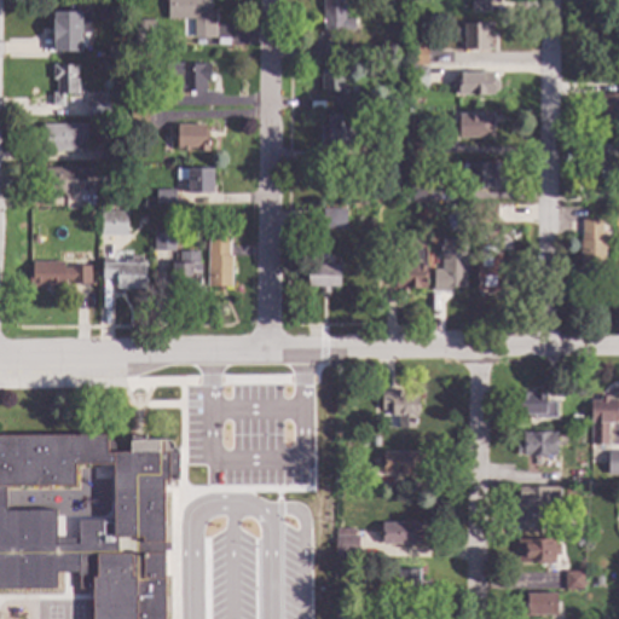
[(210,0),(210,11),(215,11),(215,38),(194,38),(194,18),(167,18),(167,0),(210,0)]
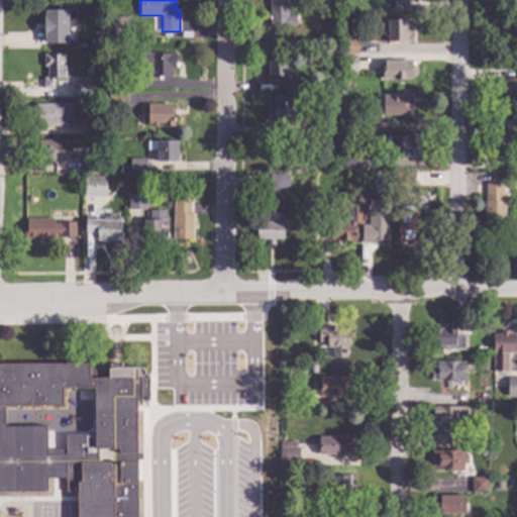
[(287,0),(288,15),(296,15),(296,24),(272,27),(270,0),(287,0)]
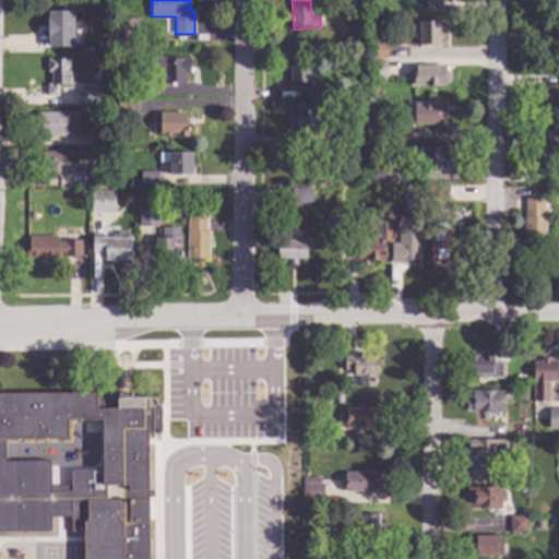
[(449,0),(442,1),(442,10),(426,10),(426,1),(430,1),(430,0),(449,0)]
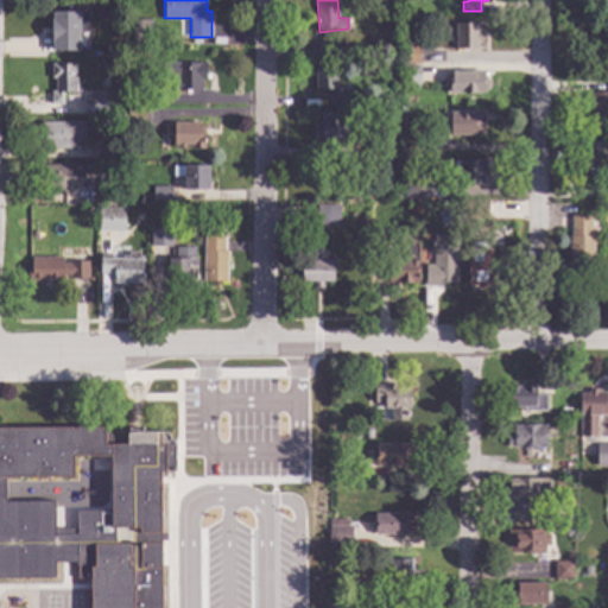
[(78,49),(52,49),(52,39),(51,39),(52,11),(78,11),(78,49)]
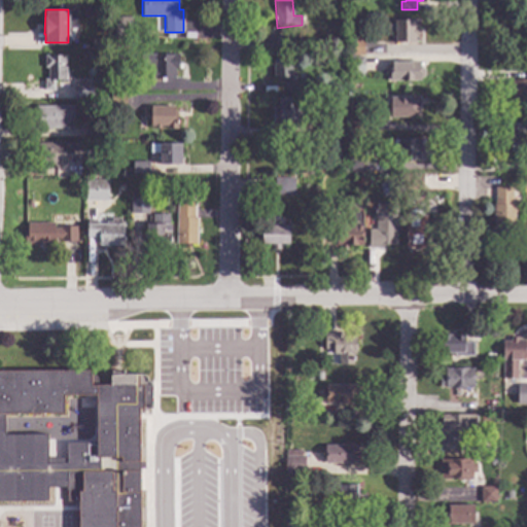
[(132,38),(114,38),(114,18),(132,18),(132,38)]
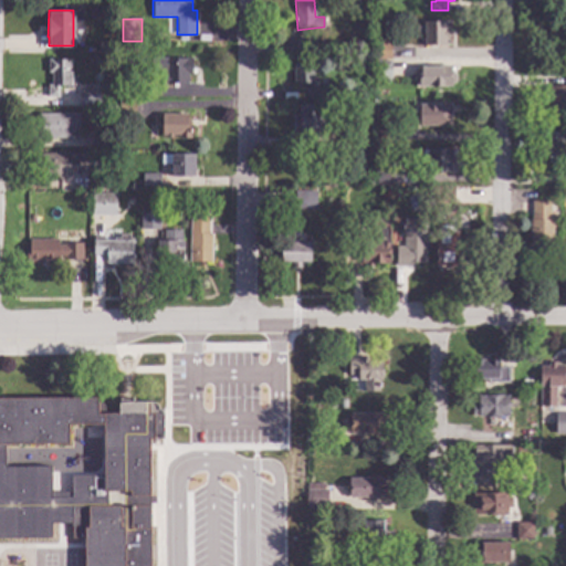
[(446,28),(450,28),(450,38),(447,38),(447,45),(423,45),(423,22),(446,21),(446,28)]
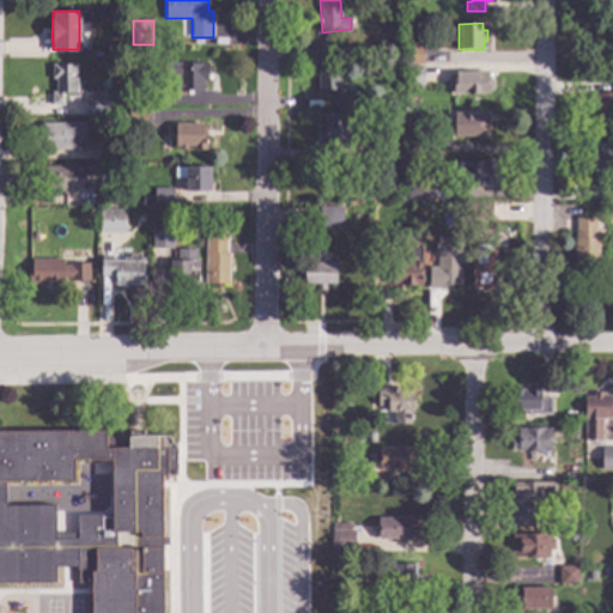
[(338,55),(320,55),(321,43),(338,43),(338,55)]
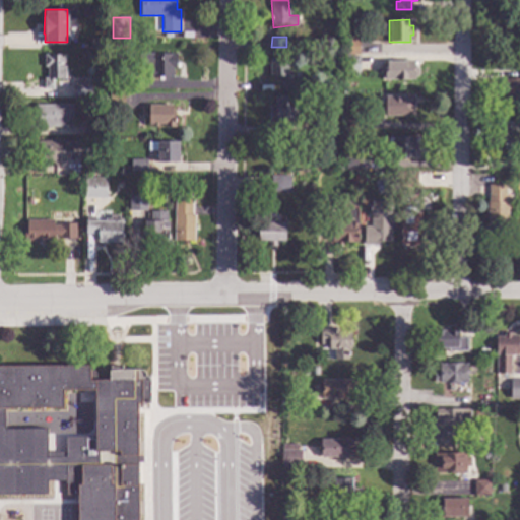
[(360,54),(345,54),(345,40),(360,40),(360,54)]
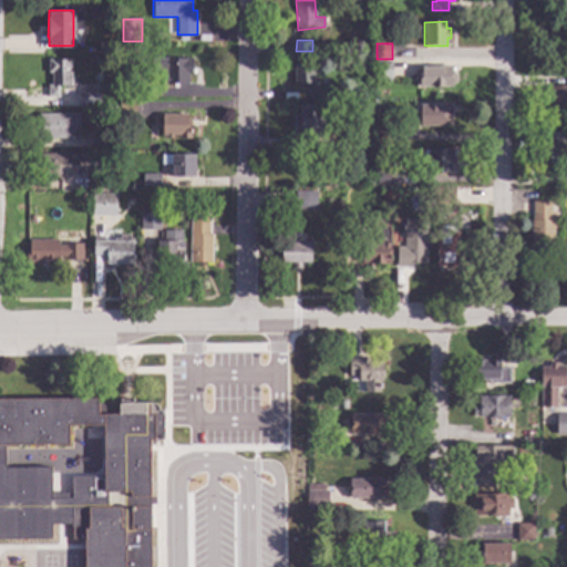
[(193,69),(195,69),(195,74),(188,74),(188,84),(163,84),(163,76),(153,76),(153,58),(193,58),(193,69)]
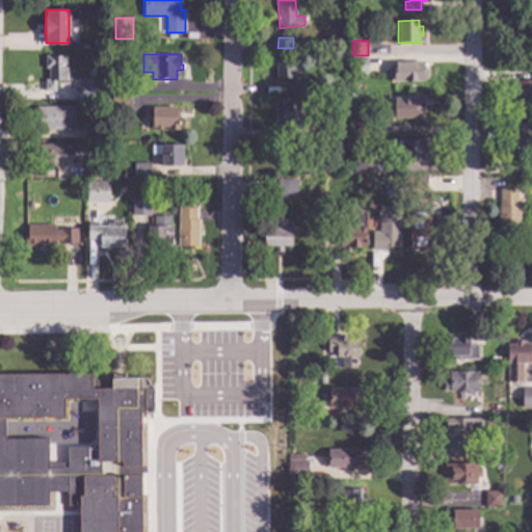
[(65,71),(70,71),(70,80),(67,80),(67,82),(55,82),(55,94),(45,94),(45,80),(48,80),(48,68),(45,68),(45,56),(65,56),(65,71)]
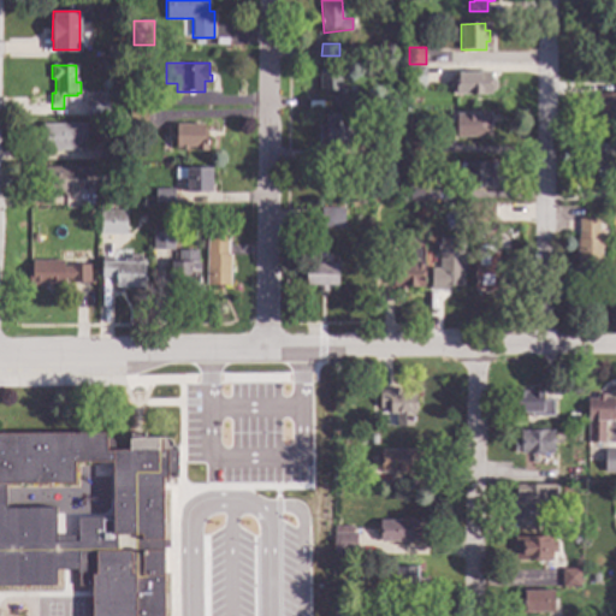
[(426,66),(426,87),(408,86),(408,65),(426,66)]
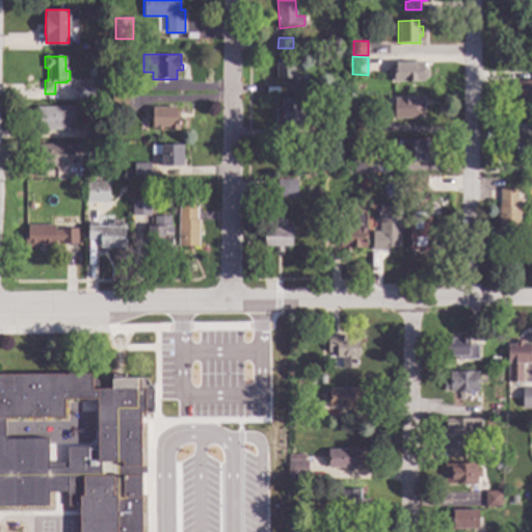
[(294,74),(298,74),(298,84),(302,84),(302,92),(288,92),(288,84),(291,84),(291,79),(276,79),(276,57),(294,57),(294,74)]
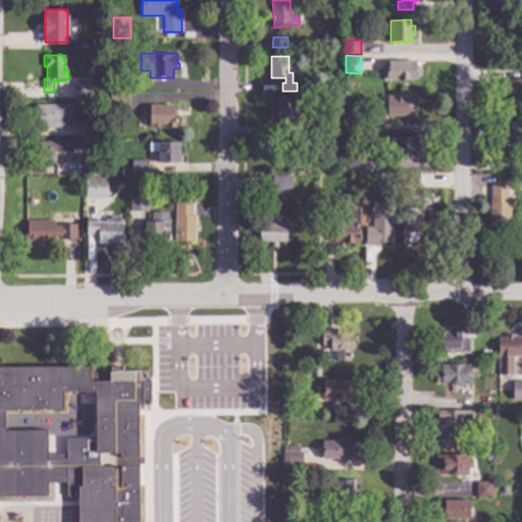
[(416,80),(408,80),(408,81),(399,81),(399,80),(386,80),(386,60),(416,60),(416,80)]
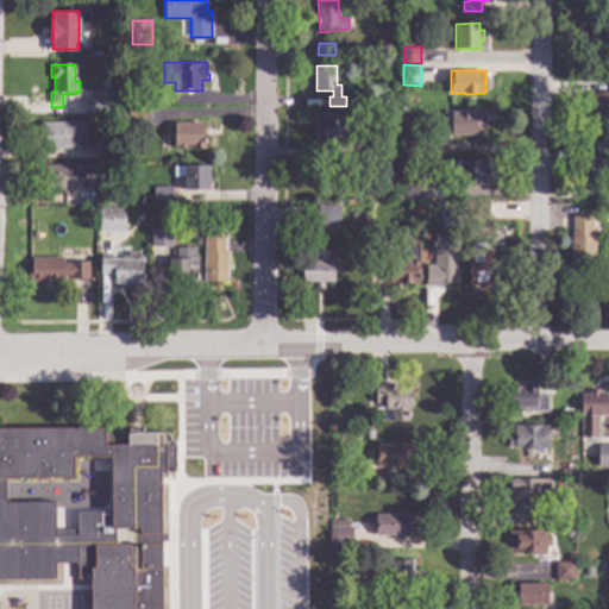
[(608,123),(603,123),(603,126),(596,126),(596,123),(592,123),(591,94),(592,94),(592,93),(608,92),(608,123)]
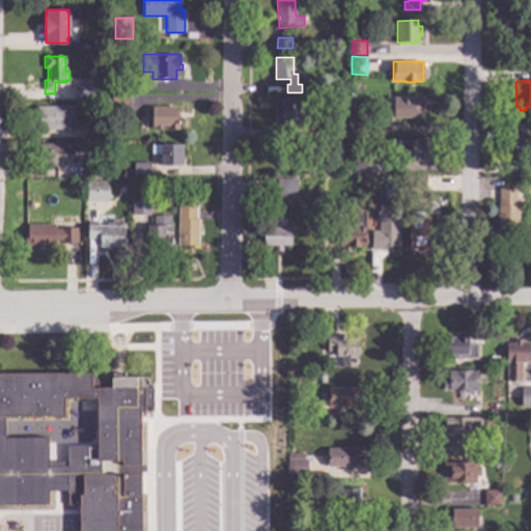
[(128,91),(112,91),(112,82),(128,82),(128,91)]
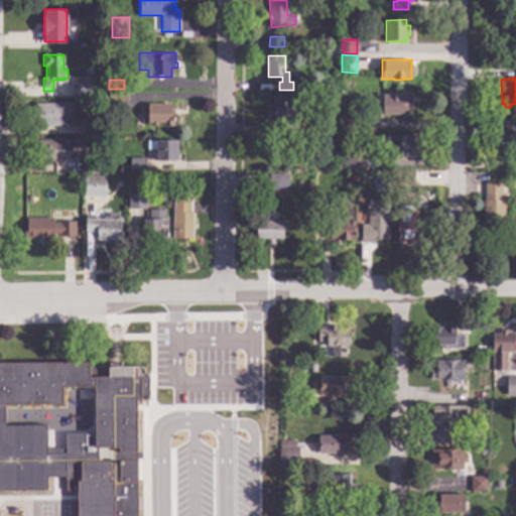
[(91,97),(73,97),(73,82),(90,81),(91,97)]
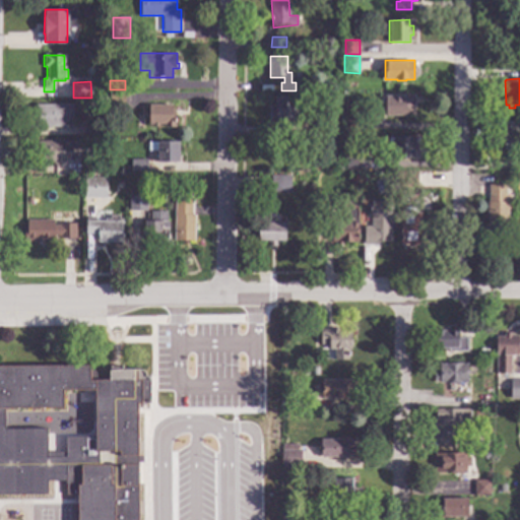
[(414,116),(385,116),(385,94),(414,94),(414,116)]
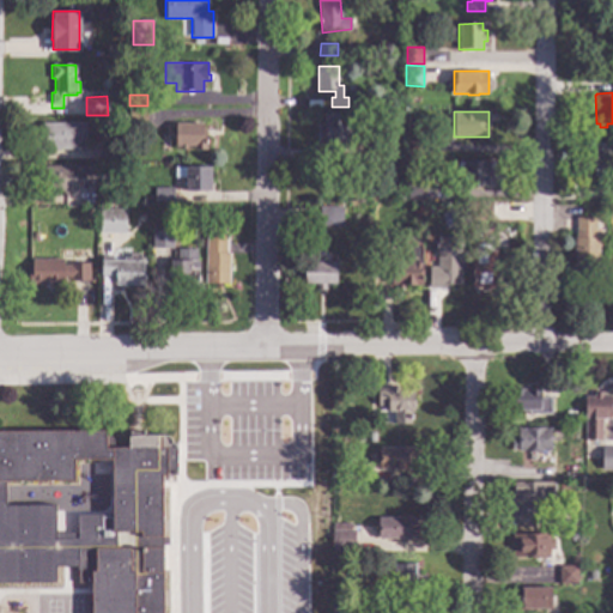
[(347,115),(357,115),(357,144),(349,144),(349,149),(325,149),(325,137),(317,138),(317,125),(325,125),(325,114),(347,114),(347,115)]
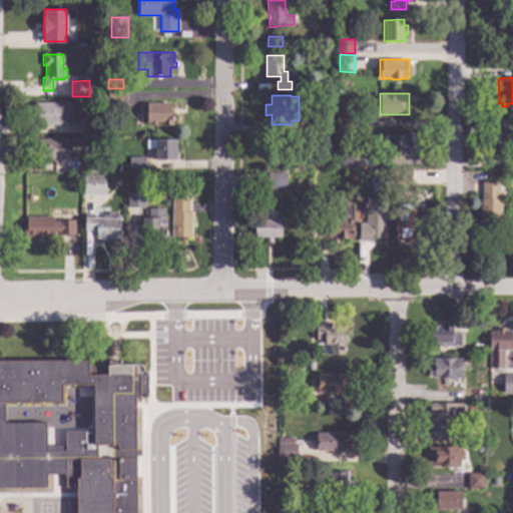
[(71,124),(33,125),(33,114),(36,114),(36,103),(71,103),(71,124)]
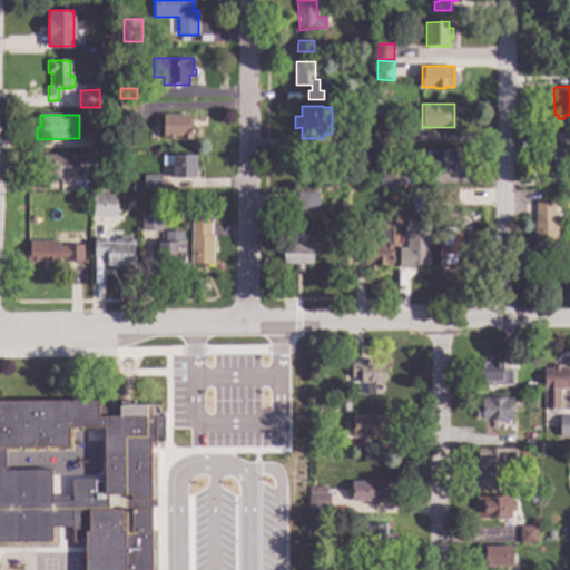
[(188,125),(193,125),(192,139),(180,139),(180,137),(175,137),(174,139),(167,139),(168,136),(163,136),(163,115),(188,115),(188,125)]
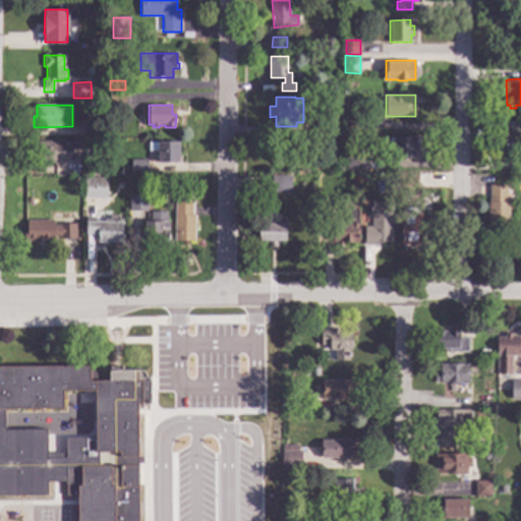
[(358,130),(345,130),(346,116),(359,116),(358,130)]
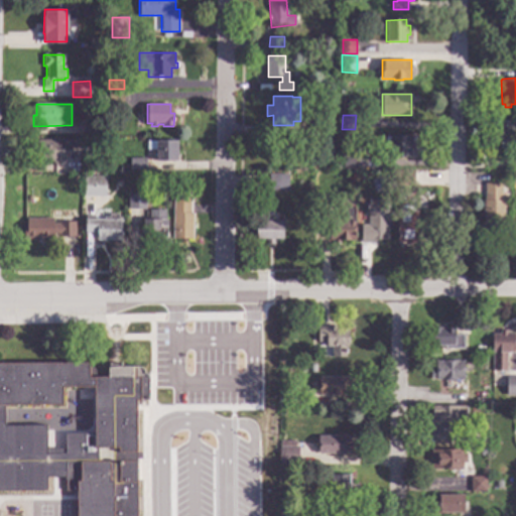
[(103,135),(85,135),(84,118),(103,117),(103,135)]
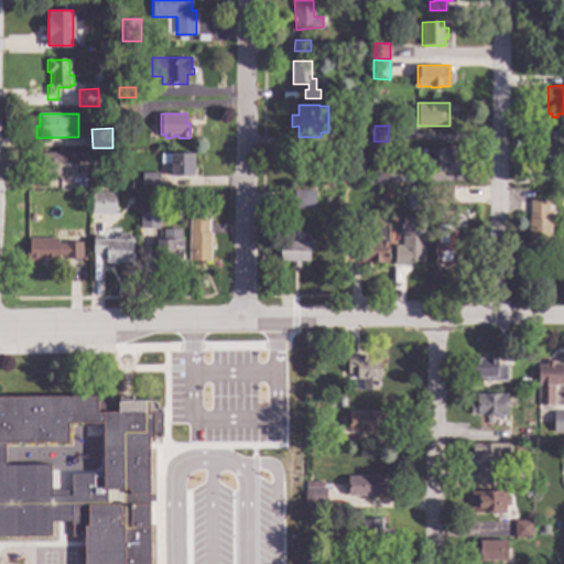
[(563,163),(546,163),(546,152),(544,152),(544,143),(546,143),(548,132),(563,132),(563,163)]
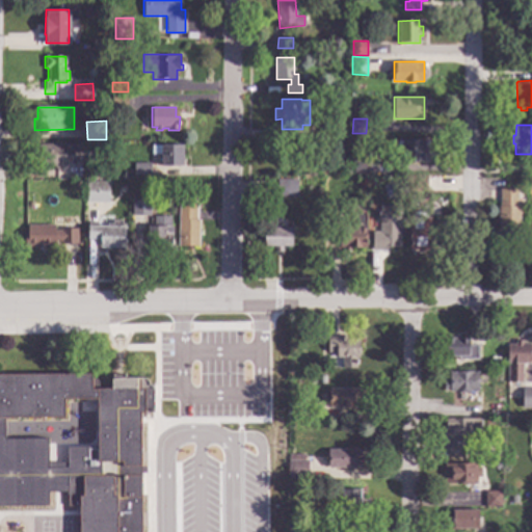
[(423,148),(427,148),(427,155),(424,154),(424,162),(402,161),(402,139),(424,139),(423,148)]
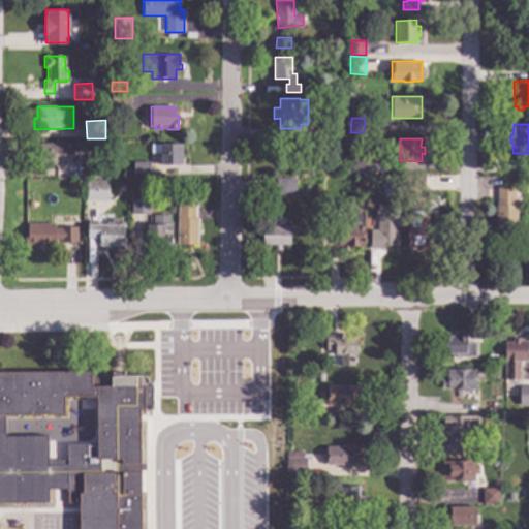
[(83,159),(65,159),(65,165),(38,164),(38,143),(64,144),(64,149),(71,149),(71,143),(84,143),(83,159)]
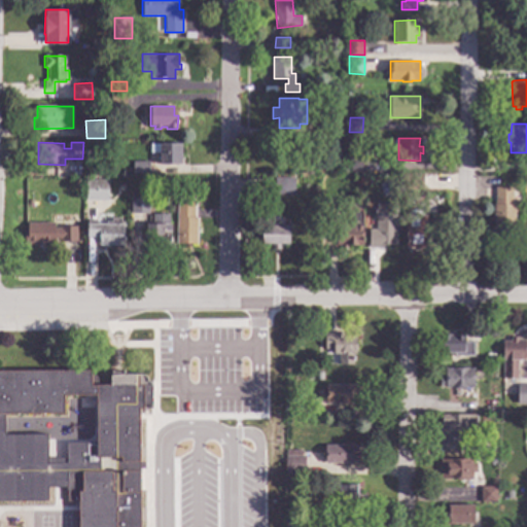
[(181,164),(160,165),(160,143),(181,143),(181,164)]
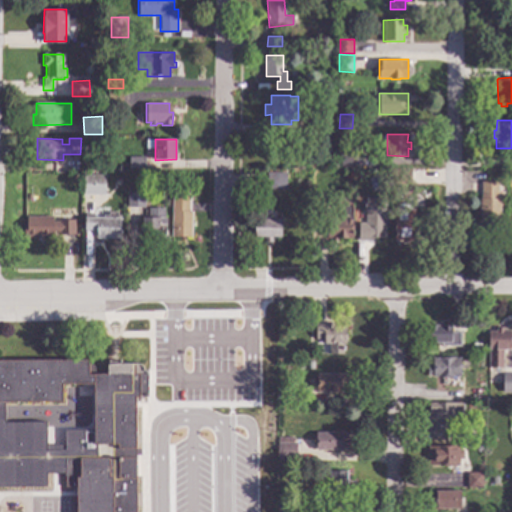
[(362,167),(340,167),(340,152),(362,153),(362,167)]
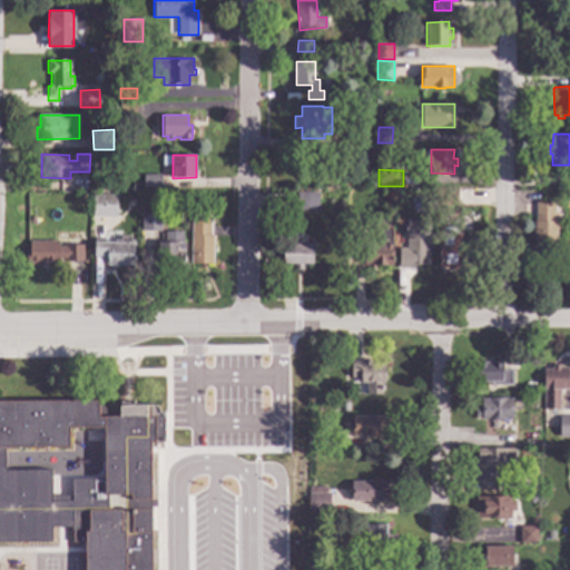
[(160,186),(144,186),(144,175),(160,175),(160,186)]
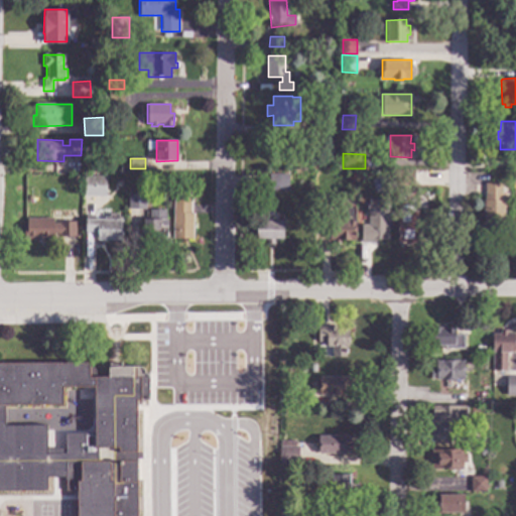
[(411,185),(394,185),(394,169),(411,170),(411,185)]
